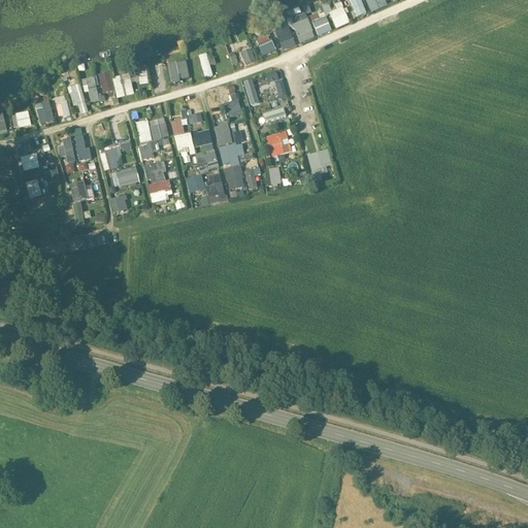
[(359,0),(348,0),(356,18),(365,13),(359,0)]
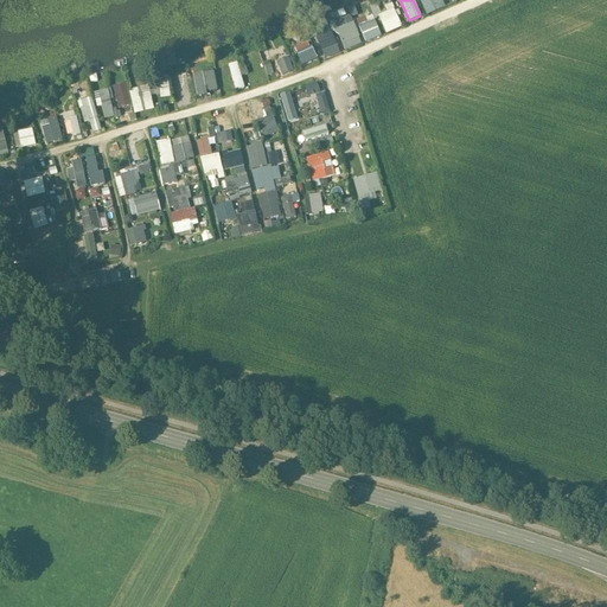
[(419,0),(425,14),(443,7),(440,0),(419,0)]
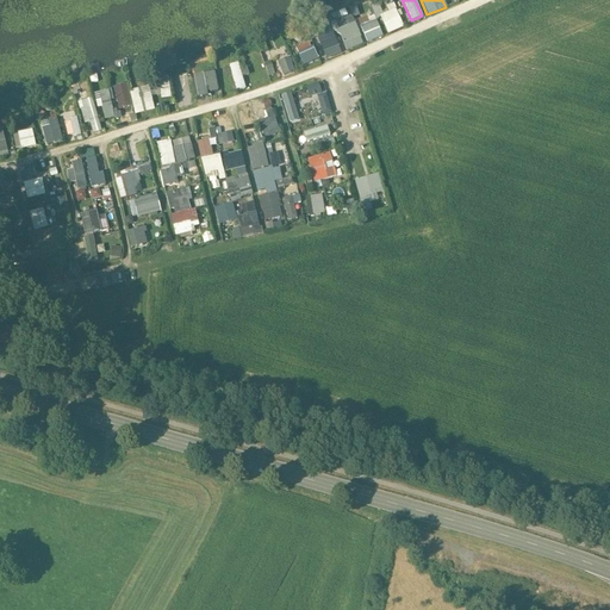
[(393,2),(386,6),(388,12),(379,16),(385,33),(403,26),(400,20),(405,18),(400,7),(396,8),(393,2)]
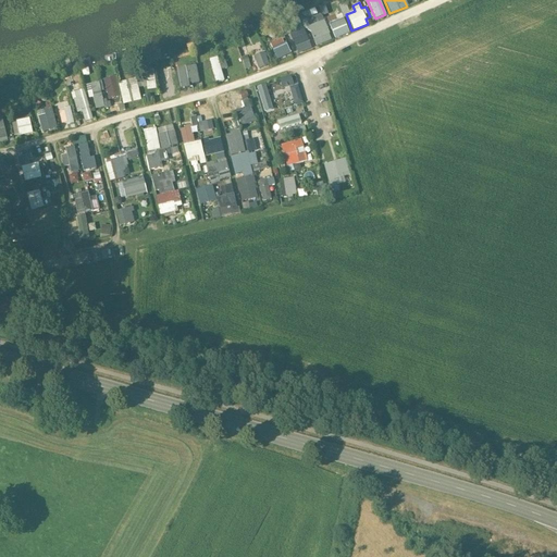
[(326,17),(334,38),(348,33),(341,12),(326,17)]
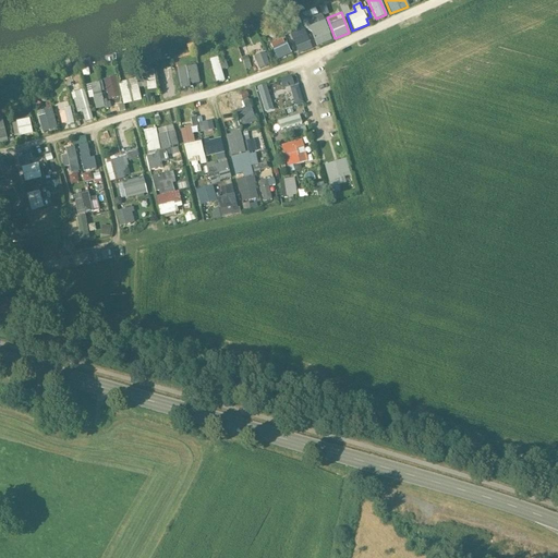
[(303,19),(314,47),(331,40),(323,17),(316,20),(317,23),(310,26),(306,17),(303,19)]
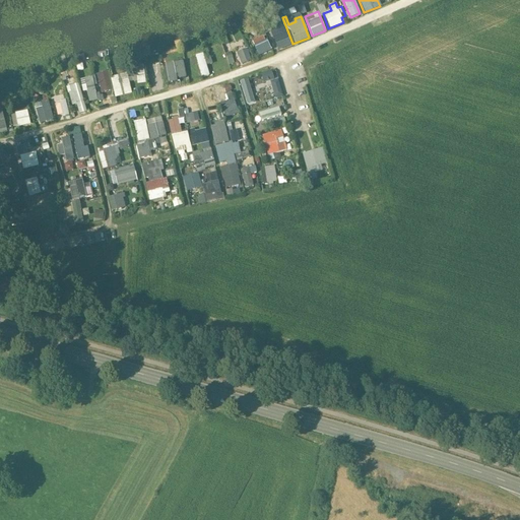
[(277,51),(290,46),(282,25),(269,31),(277,51)]
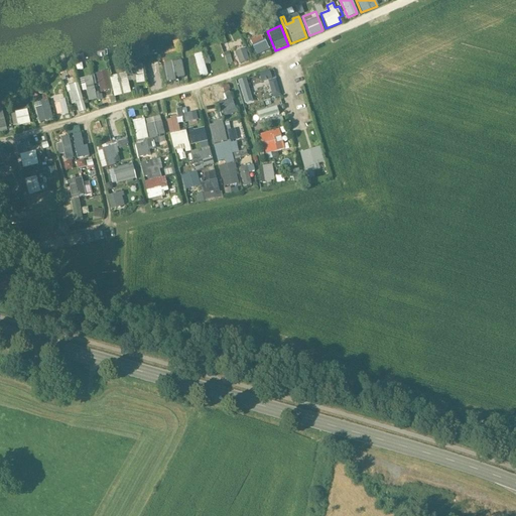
[(250,39),(254,54),(267,51),(263,36),(250,39)]
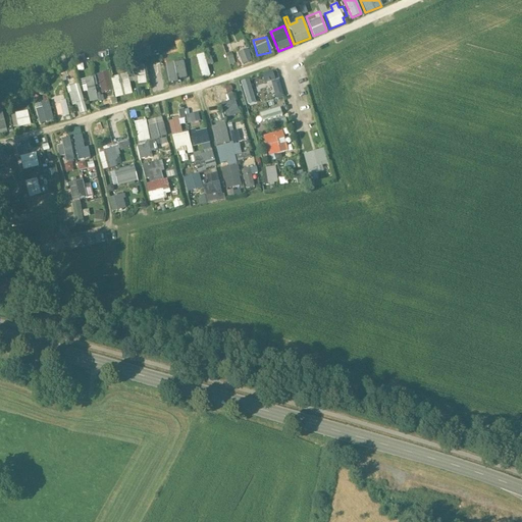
[(242,66),(252,61),(247,48),(236,52),(242,66)]
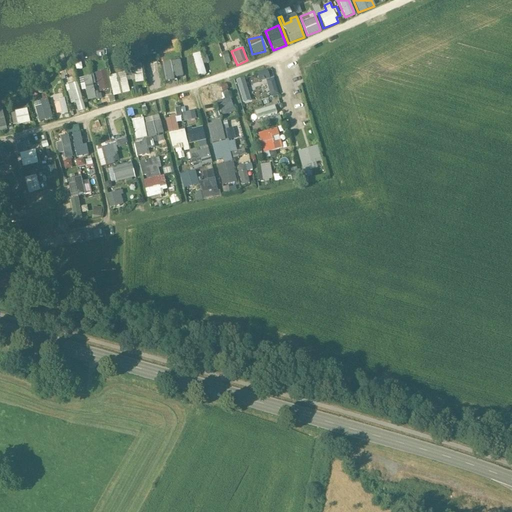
[(221,53),(225,64),(230,62),(226,51),(221,53)]
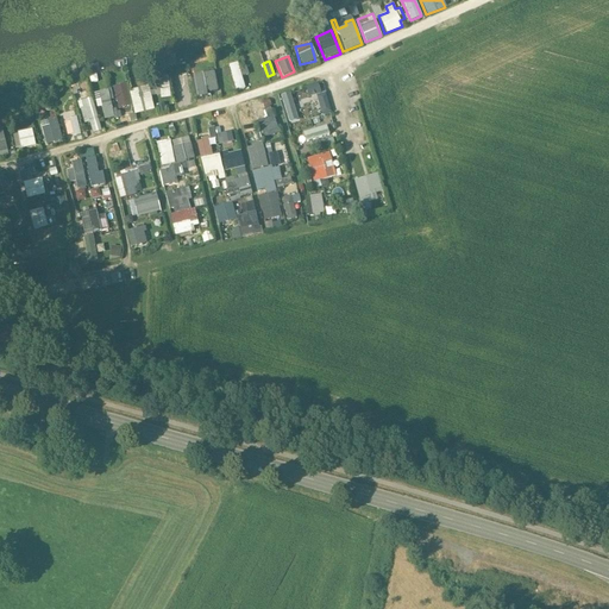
[(237,62),(228,64),(236,90),(244,88),(240,76),(248,74),(245,67),(238,68),(237,62)]
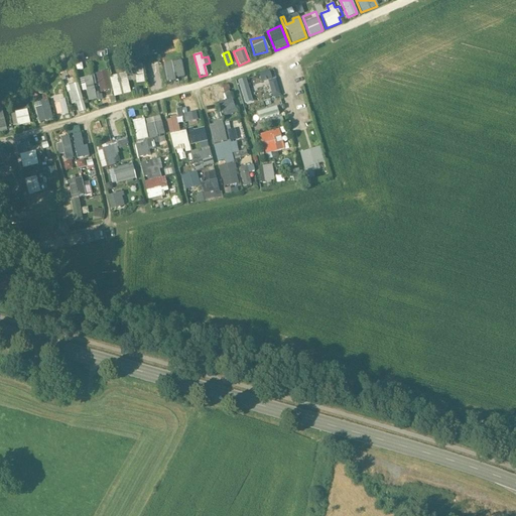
[(164,81),(182,79),(181,61),(162,62),(164,81)]
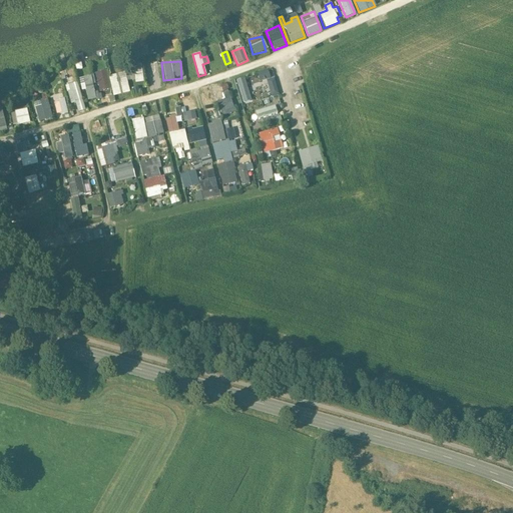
[(140,64),(131,65),(134,83),(142,82),(140,64)]
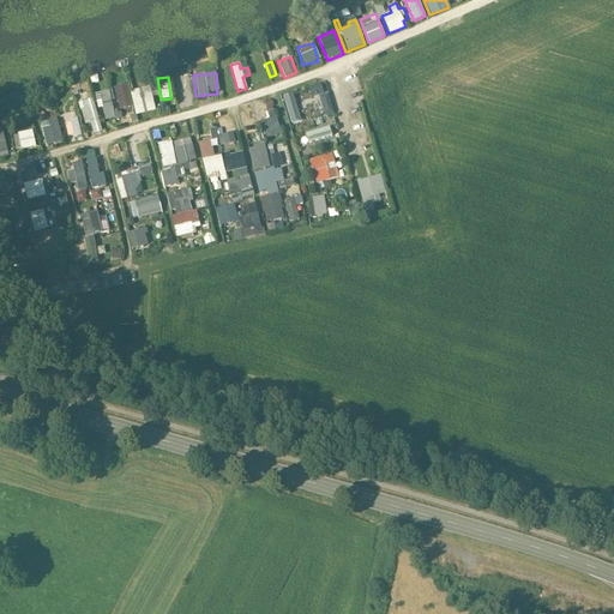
[(321,116),(332,114),(324,82),(293,90),(298,108),(317,102),(321,116)]
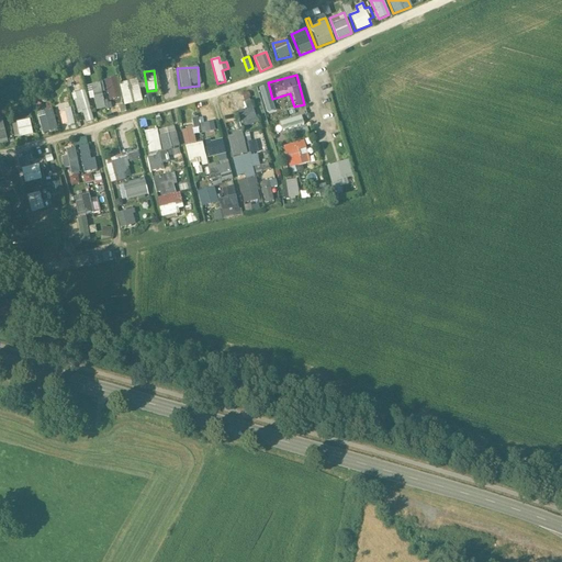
[(109,100),(121,97),(115,76),(103,79),(109,100)]
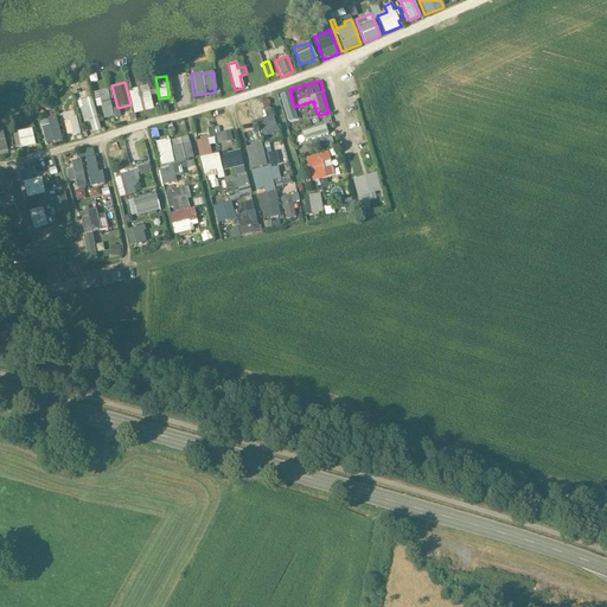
[(134,114),(153,109),(146,85),(128,90),(134,114)]
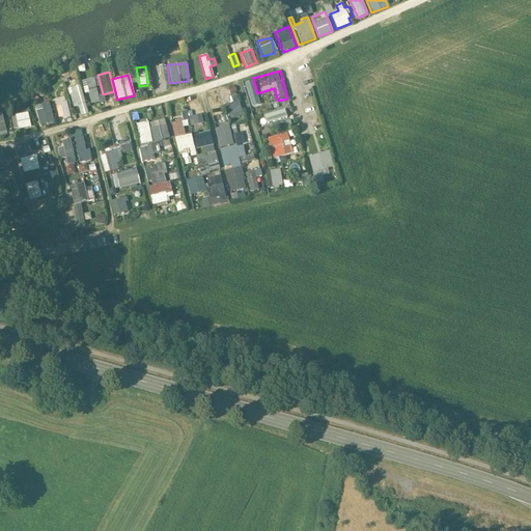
[(88,92),(90,104),(99,103),(94,78),(82,80),(84,92),(88,92)]
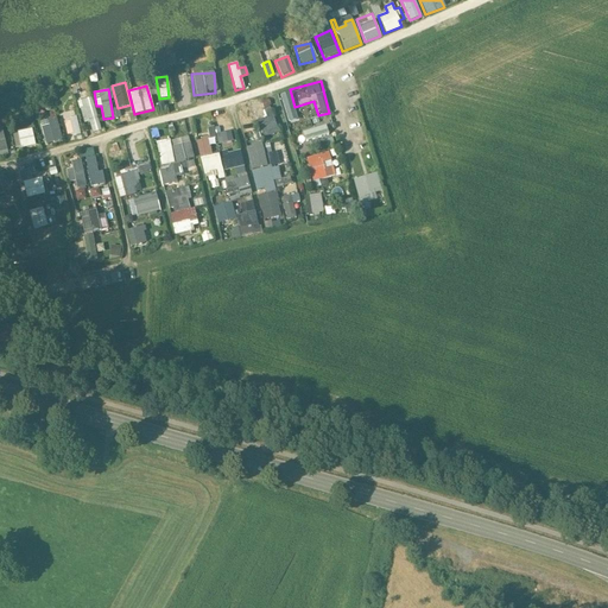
[(285,121),(297,119),(291,92),(279,94),(285,121)]
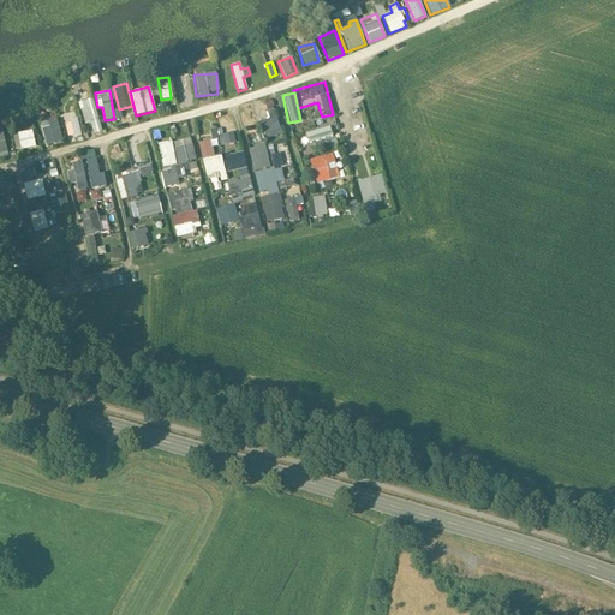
[(77,102),(84,124),(90,121),(94,133),(101,131),(91,97),(77,102)]
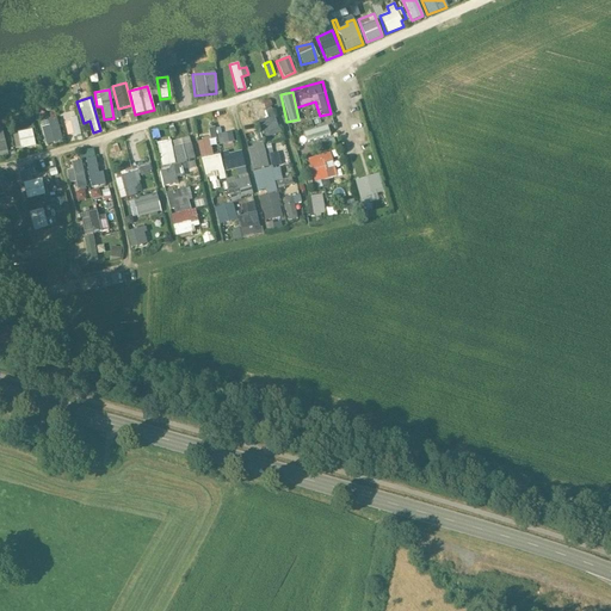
[(259,110),(271,109),(270,99),(258,102),(259,110)]
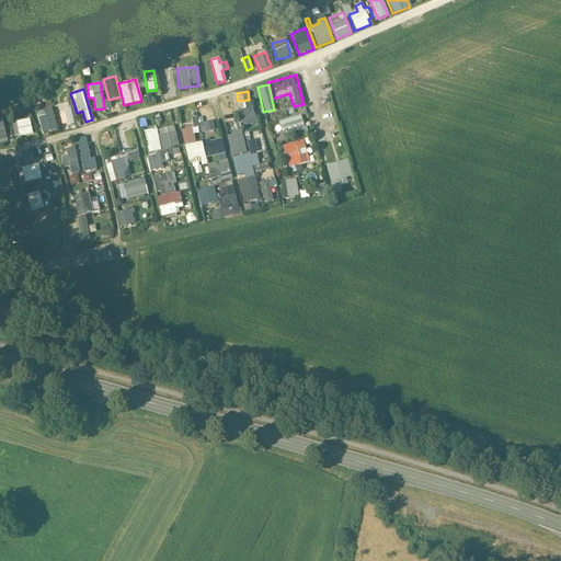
[(230,95),(217,99),(221,115),(235,112),(230,95)]
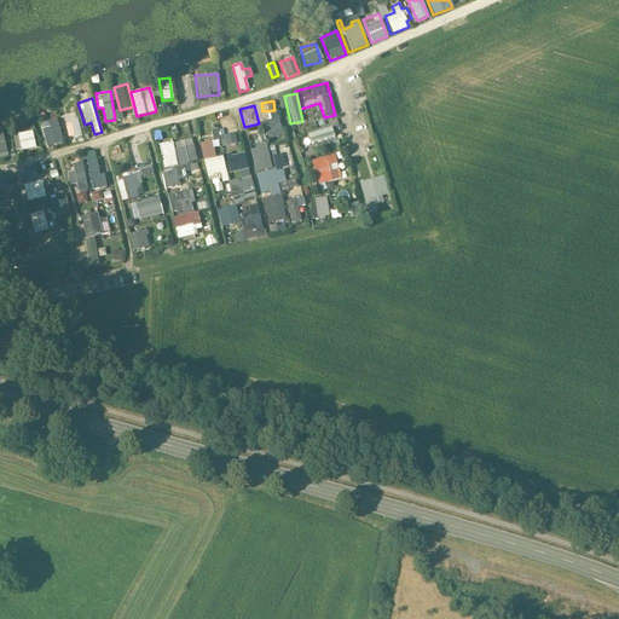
[(122,110),(123,123),(137,122),(136,109),(122,110)]
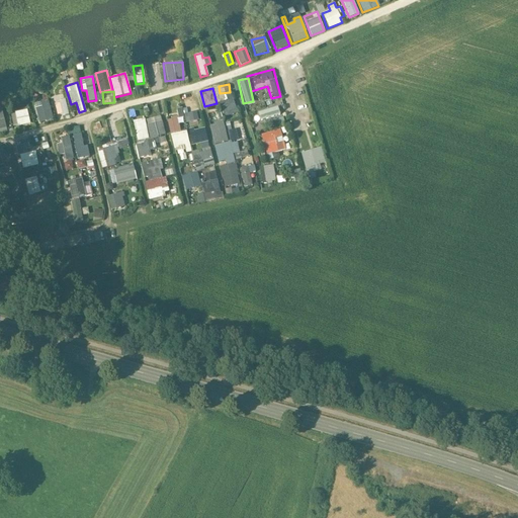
[(224,92),(225,101),(221,102),(223,115),(234,114),(231,92),(224,92)]
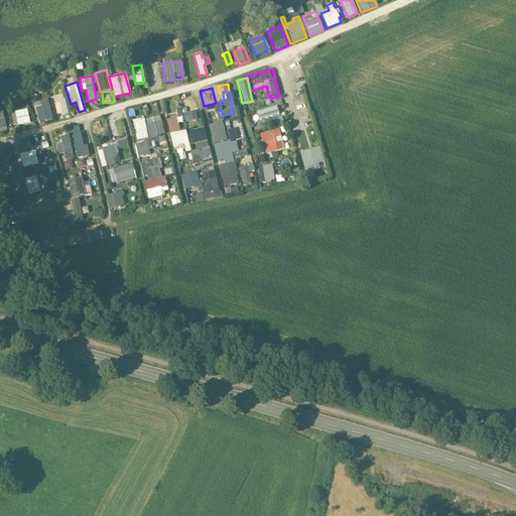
[(32,103),(38,122),(52,118),(46,99),(32,103)]
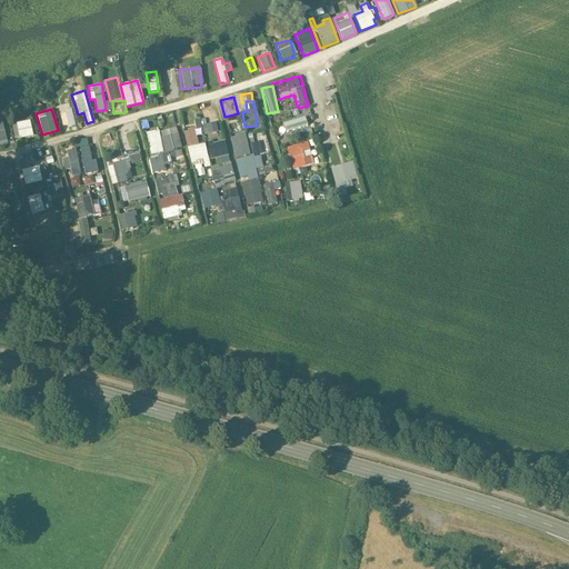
[(71,109),(59,112),(63,128),(75,125),(71,109)]
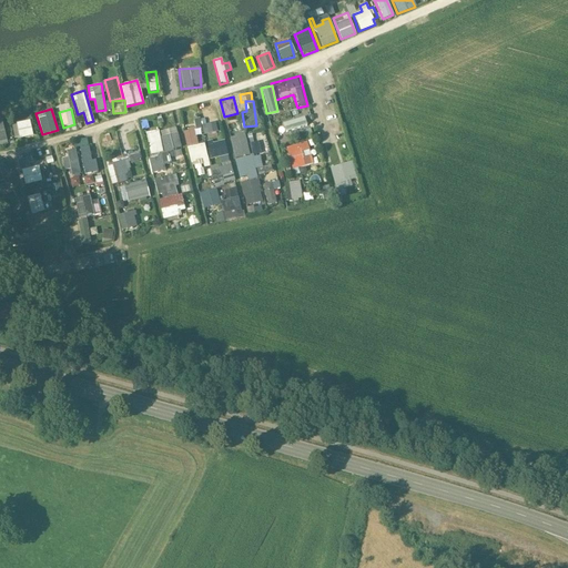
[(183,130),(185,145),(196,144),(195,135),(219,132),(216,122),(200,124),(199,118),(193,119),(194,129),(183,130)]
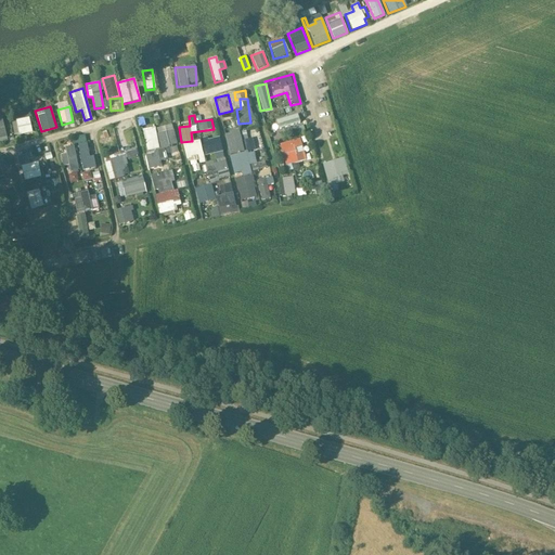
[(276,129),(300,124),(299,115),(275,120),(276,129)]
